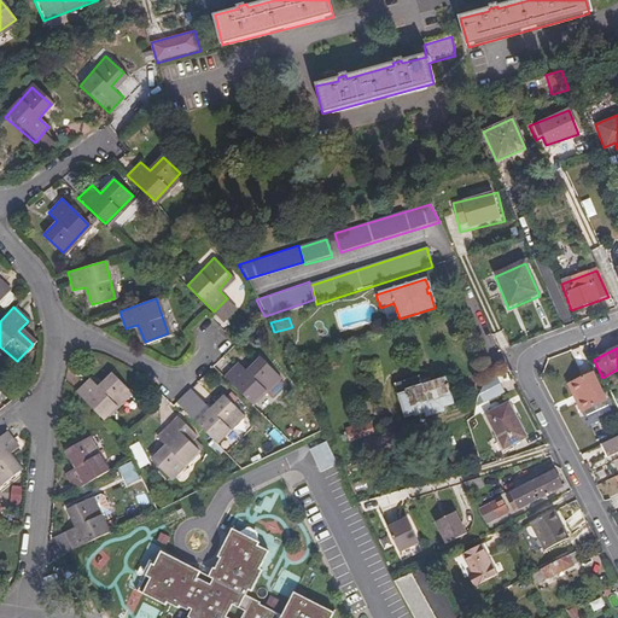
[(238,363),(225,377),(252,403),(279,375),(262,359),(248,372),(238,363)]
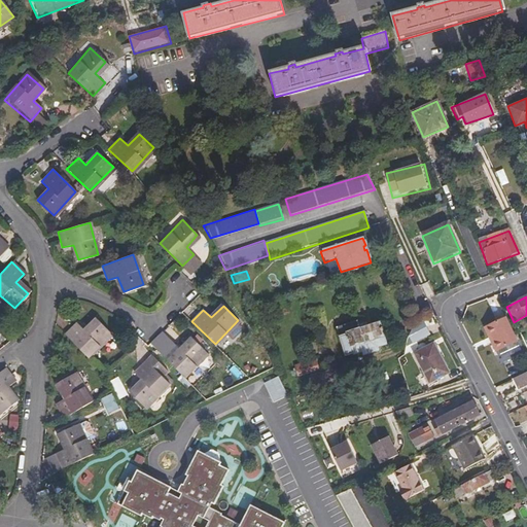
[(65,335),(89,358),(112,335),(97,320),(85,331),(76,323),(65,335)]
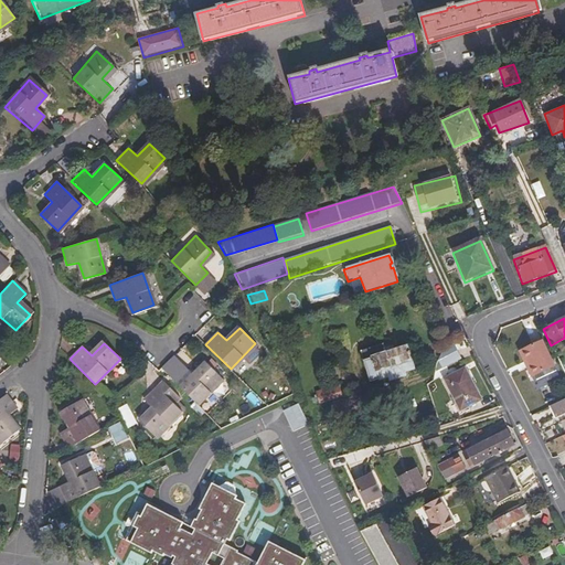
[(516,354),(522,365),(524,364),(531,379),(553,369),(542,343),(516,354)]
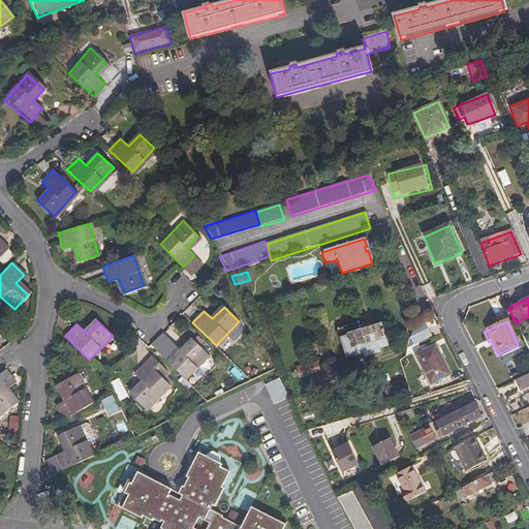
[(431,339),(424,322),(416,325),(410,339),(414,348),(431,339)]
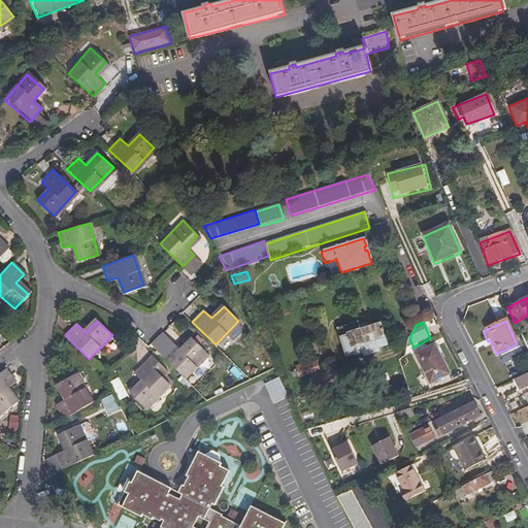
[(353,357),(363,354),(363,356),(378,352),(377,349),(387,345),(380,325),(360,331),(357,323),(336,329),(345,358),(353,356),(353,357)]
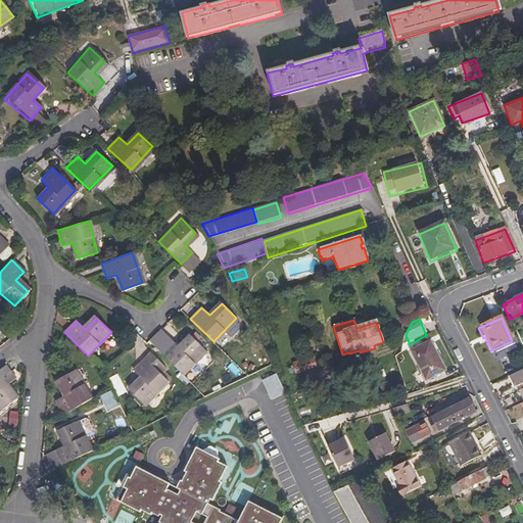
[(159,350),(183,374),(205,350),(190,336),(179,347),(171,339),(159,350)]
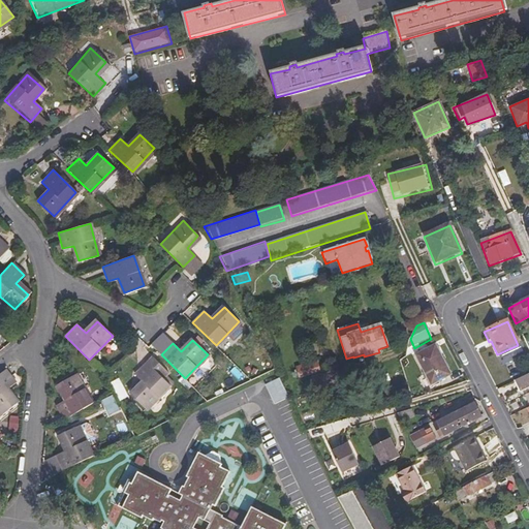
[(495,355),(497,354),(491,341),(489,342),(495,355)]
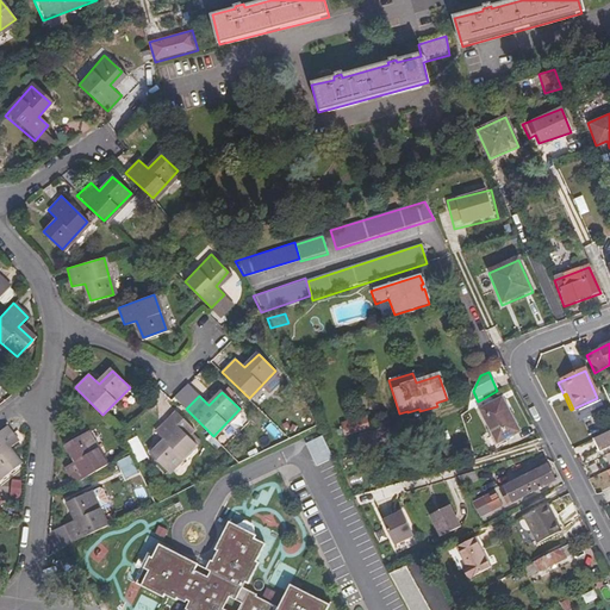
[(486,408),(478,411),(496,447),(520,435),(503,403),(487,409),(486,408)]
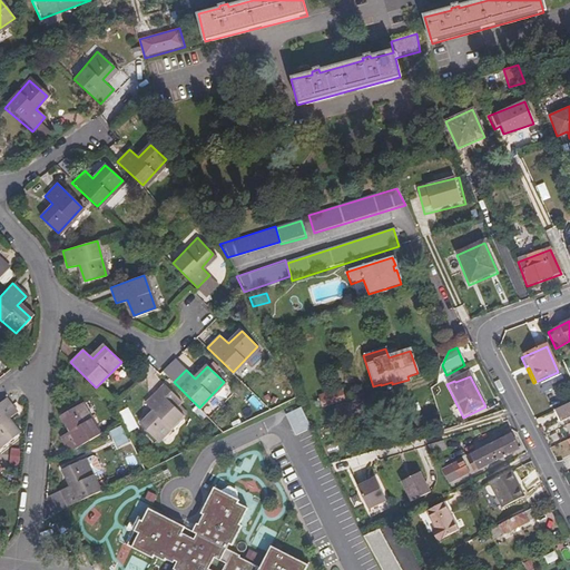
[(159,441),(184,416),(158,391),(146,403),(155,412),(143,425),(159,441)]
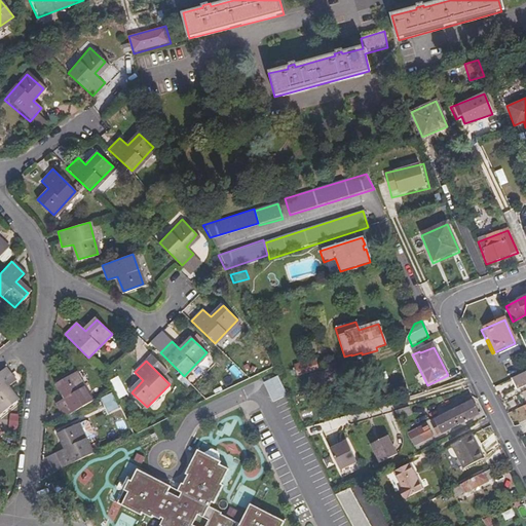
[(314,362),(301,366),(303,373),(316,369),(314,362)]
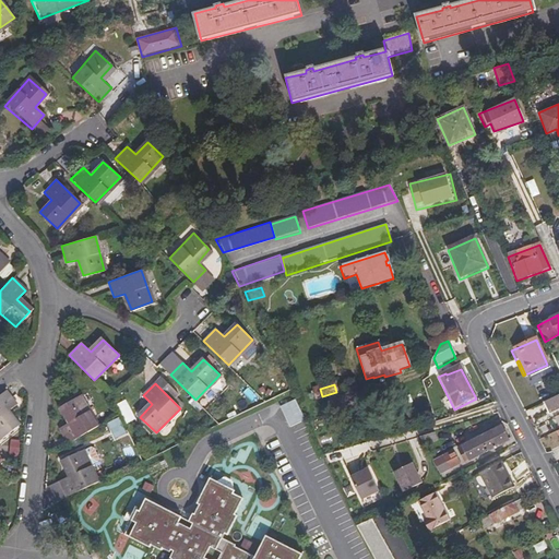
[(319,390),(319,388),(311,390),(313,399),(321,396),(319,390)]
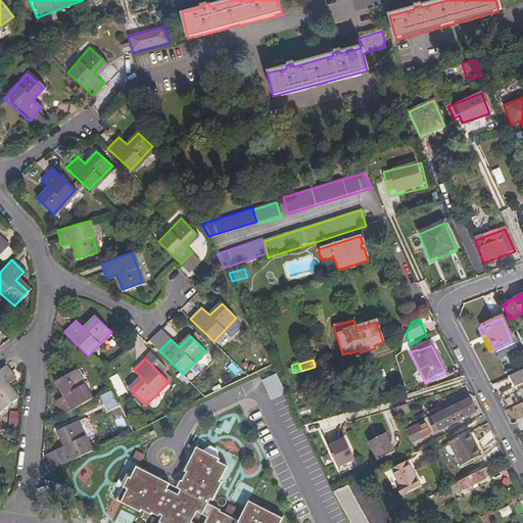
[(15,378),(5,365),(4,366),(0,369),(0,409),(1,411),(17,396),(7,385),(15,378)]
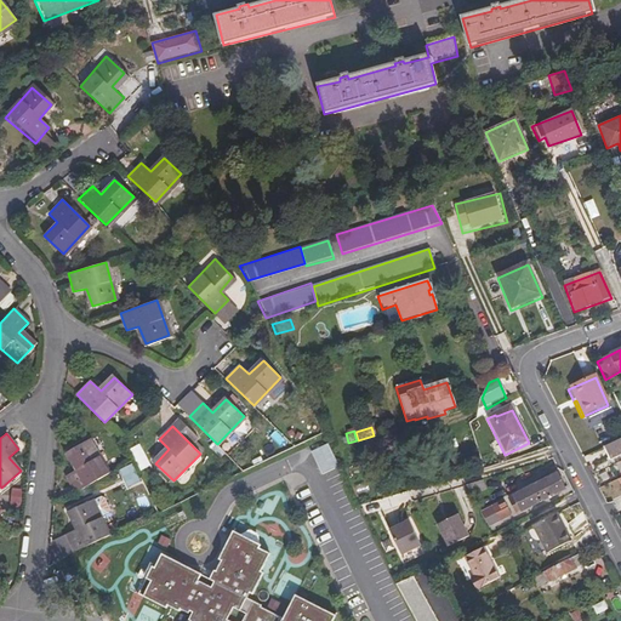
[(377,445),(380,451),(382,459),(379,460),(376,453),(379,451),(375,440),(365,443),(369,455),(371,454),(377,471),(402,461),(393,439),(377,445)]
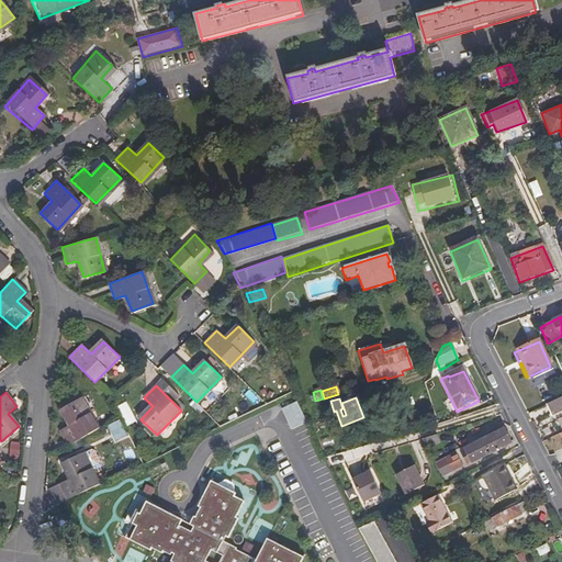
[(68,446),(99,428),(80,398),(62,409),(70,425),(60,430),(68,446)]
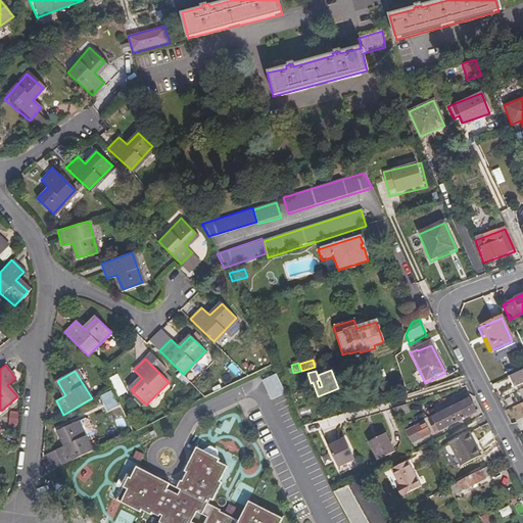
[(272,399),(287,392),(279,373),(264,379),(272,399)]
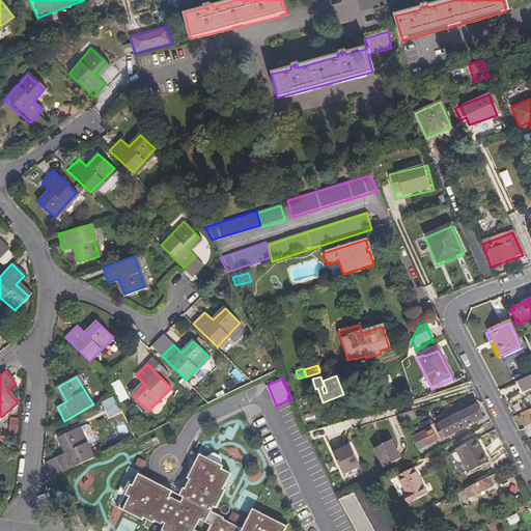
[(104,400),(109,416),(121,412),(115,396),(104,400)]
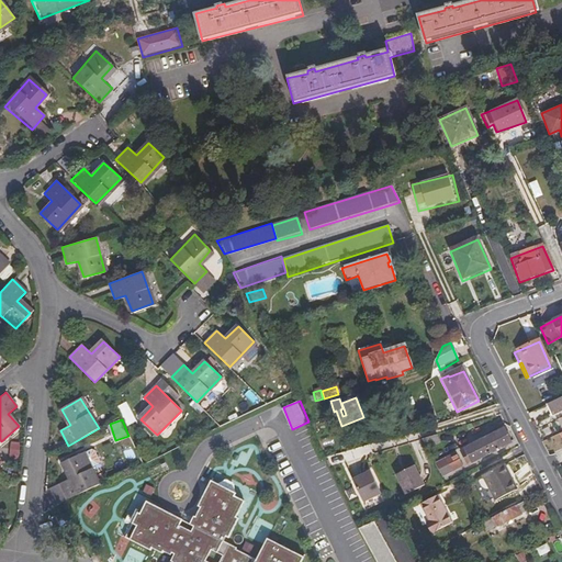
[(470,462),(471,463),(510,444),(504,430),(460,452),(465,464),(470,462)]
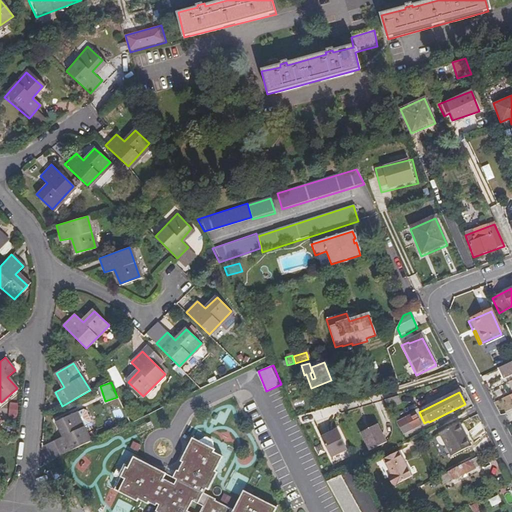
[(83,410),(76,413),(83,426),(89,422),(90,420),(85,411),(83,410)]
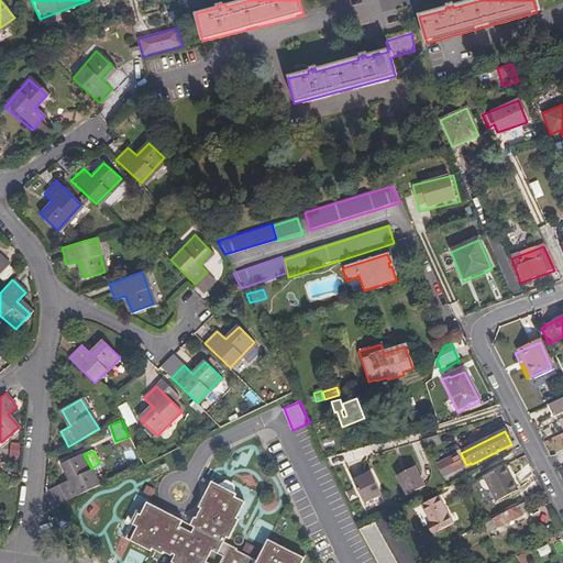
[(67,499),(100,484),(91,468),(84,454),(84,453),(63,463),(70,478),(61,484),(67,499)]
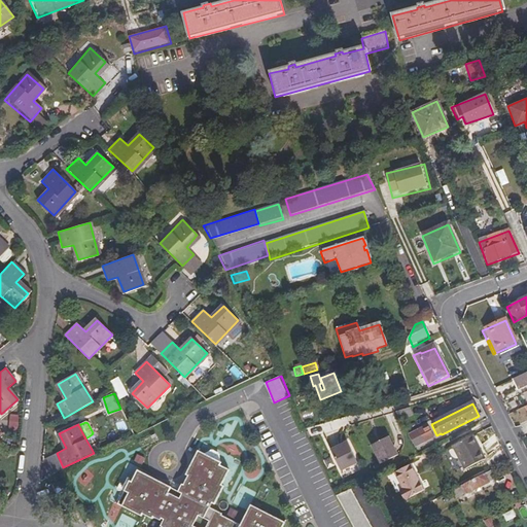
[(433,441),(426,426),(418,430),(424,445),(433,441)]
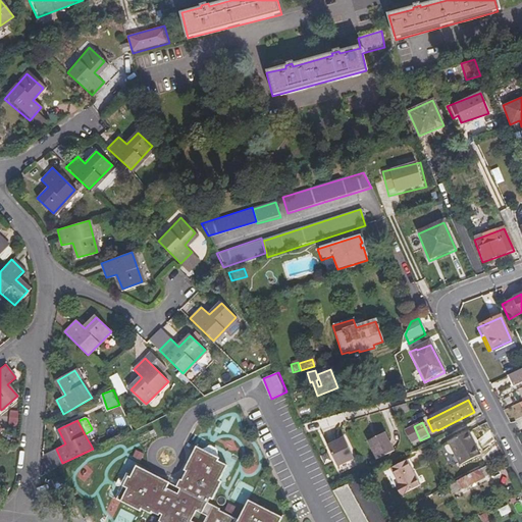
[(448,441),(452,451),(472,440),(467,431),(448,441)]
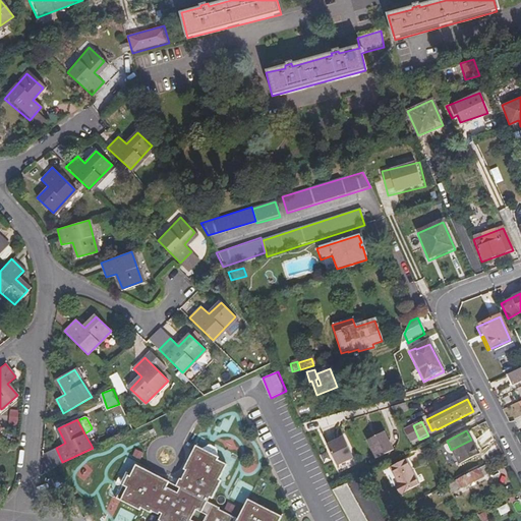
[(382,432),(364,441),(374,459),(391,451),(382,432)]
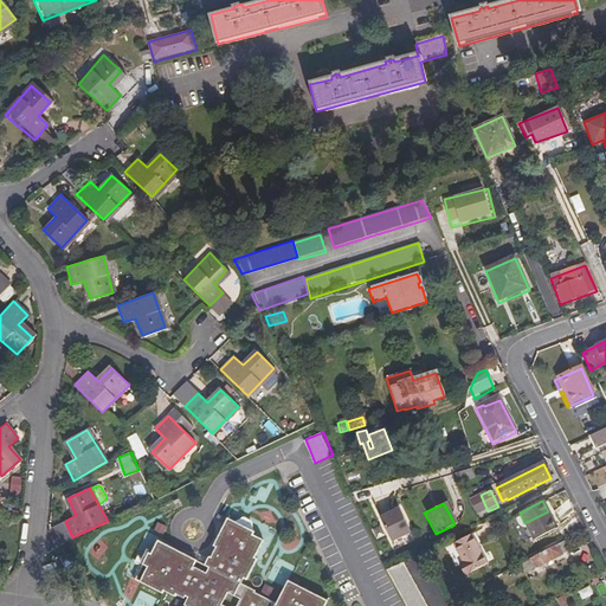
[(379,517),(391,541),(410,532),(398,508),(379,517)]
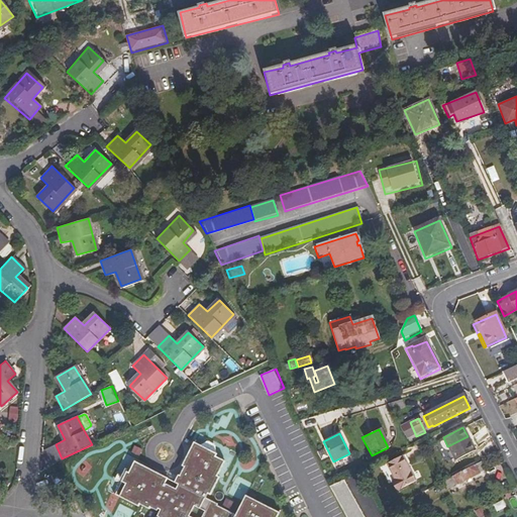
[(475,450),(468,436),(447,446),(455,460),(475,450)]
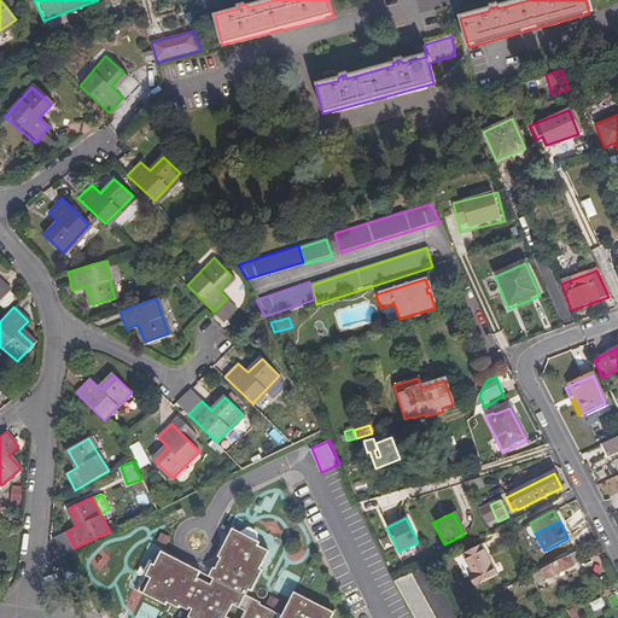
[(62,554),(74,548),(66,531),(65,528),(53,534),(62,554)]
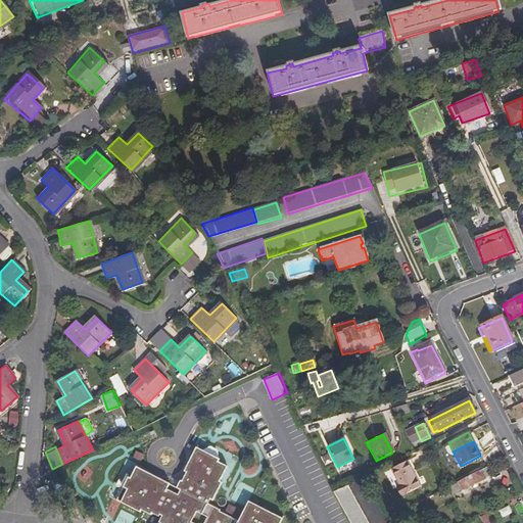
[(185,472),(181,481),(179,480),(175,488),(138,467),(119,500),(141,513),(142,511),(151,517),(152,515),(159,518),(160,516),(162,517),(159,522),(281,522),(283,519),(249,504),(239,522),(238,522),(220,514),(221,512),(208,506),(210,502),(214,503),(221,484),(216,482),(218,479),(220,480),(225,468),(216,463),(217,460),(195,447),(183,471),(185,472)]
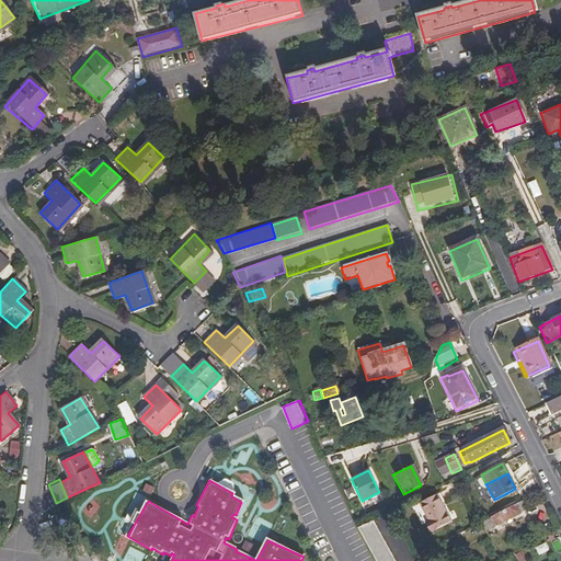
[(437,495),(420,505),(430,523),(425,525),(430,534),(451,523),(437,495)]
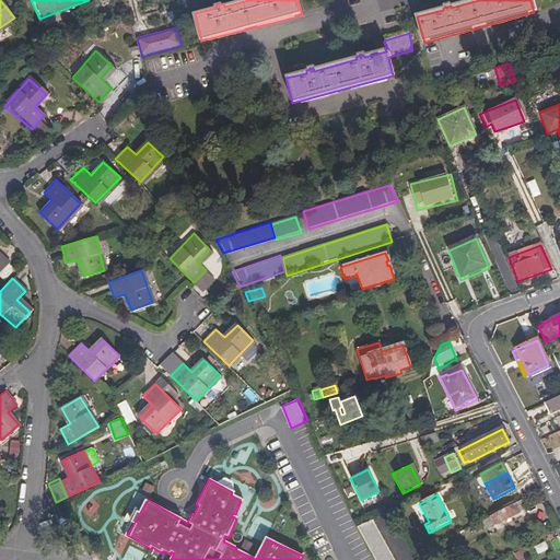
[(525,510),(521,501),(491,516),(480,522),(483,529),(494,524),(494,525),(525,510)]
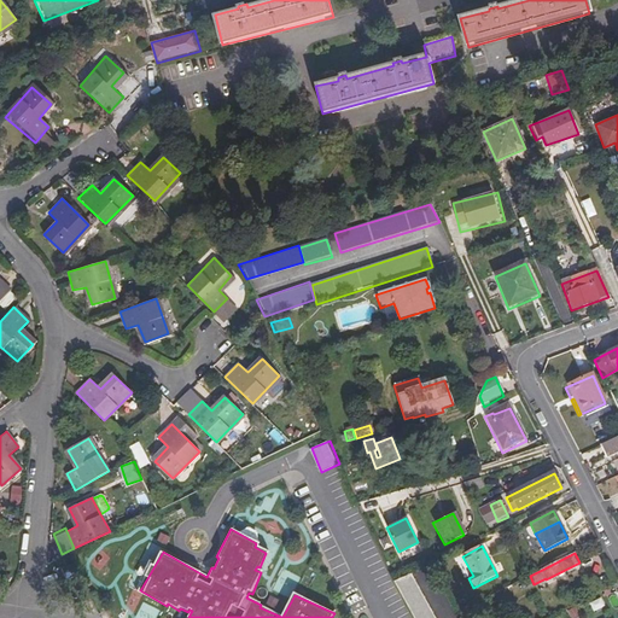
[(63,587),(71,583),(66,572),(58,576),(63,587)]
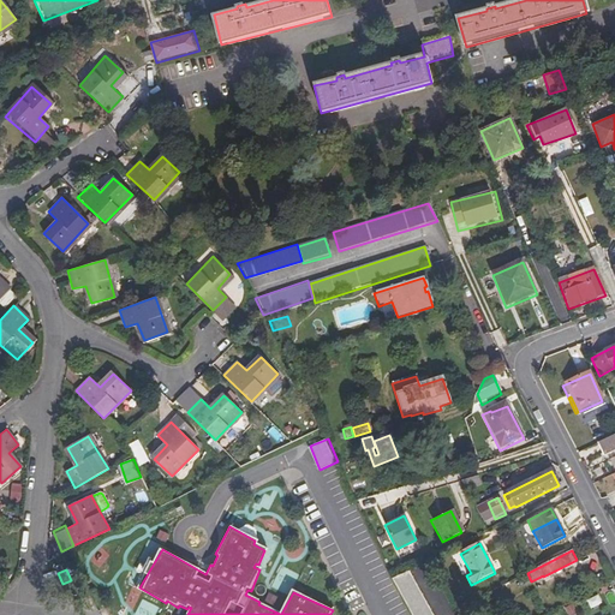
[(431,614),(407,569),(390,578),(411,614),(431,614)]
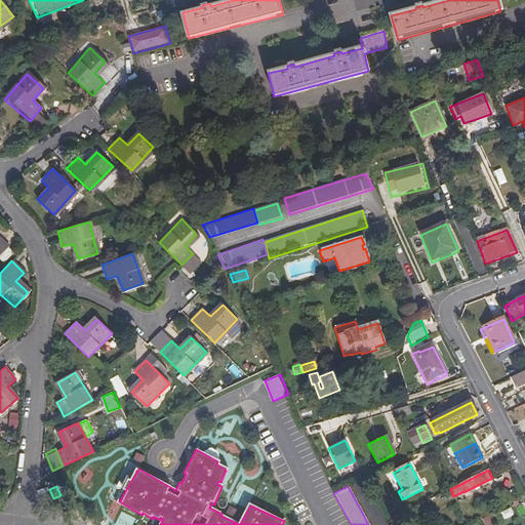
[(506,519),(515,515),(512,507),(502,512),(506,519)]
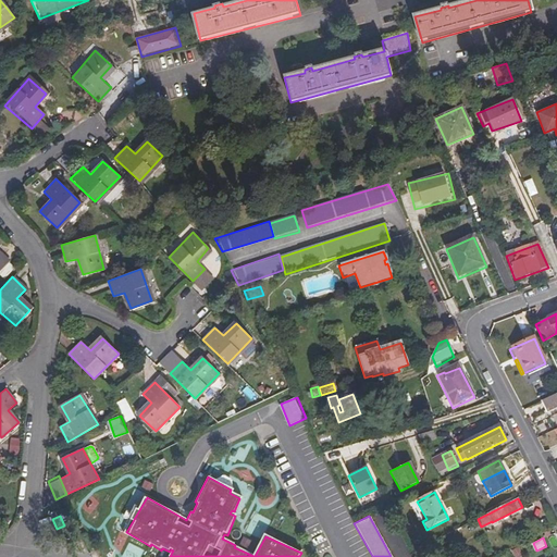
[(517,546),(510,549),(514,556),(517,556),(522,555),(517,546)]
